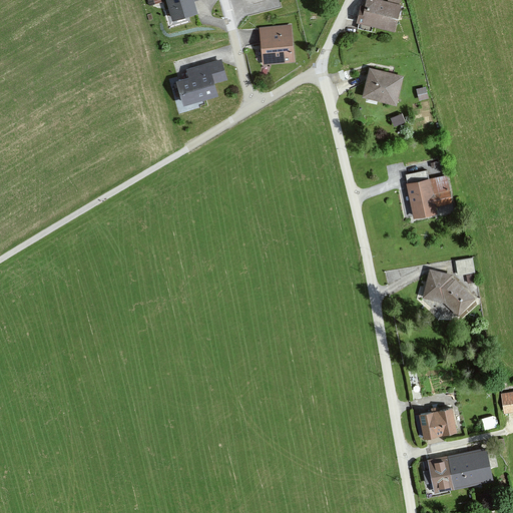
[(190,3),(189,0),(166,0),(172,20),(193,14),(190,3)]
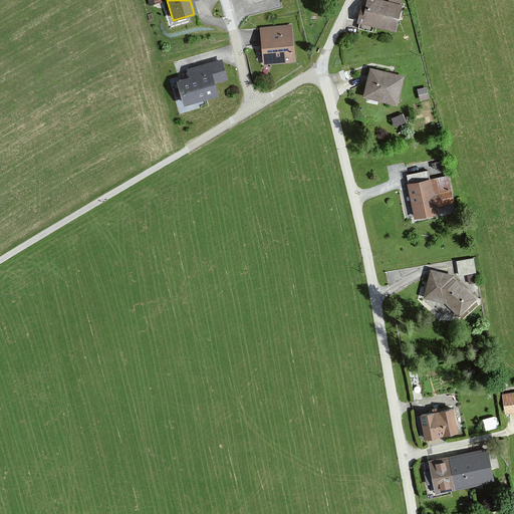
[(401,4),(384,0),(361,0),(357,23),(395,31),(401,4)]
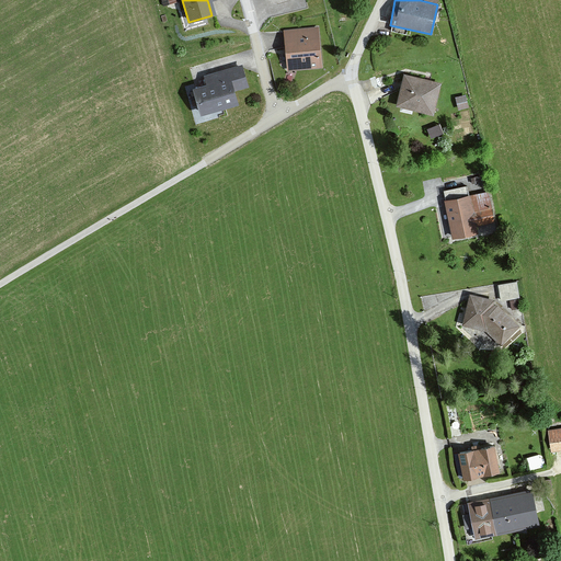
[(319,26),(284,30),(287,70),(322,68),(319,26)]
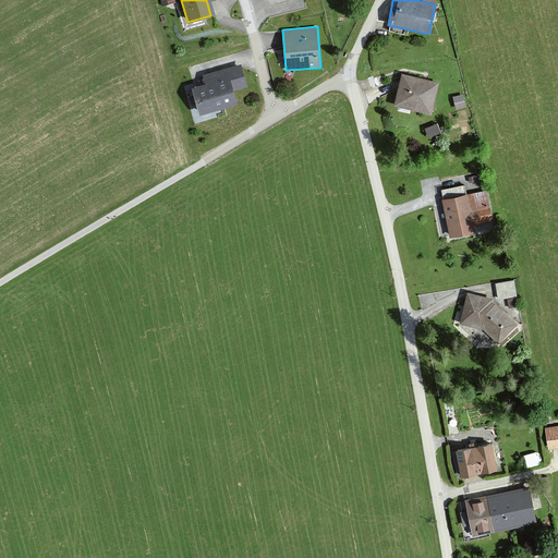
[(245,88),(239,65),(203,75),(205,85),(194,88),(203,114),(233,106),(230,92),(245,88)]
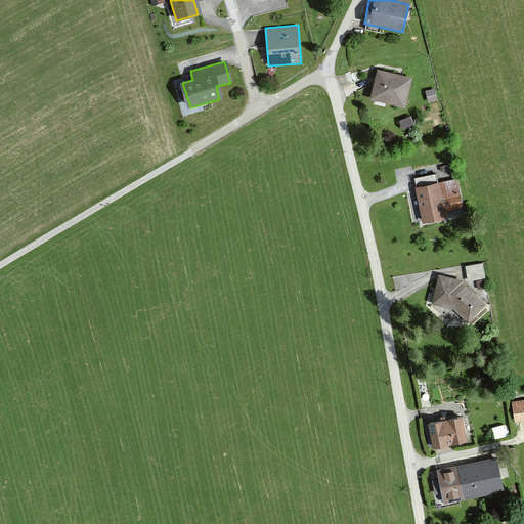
[(408,75),(373,68),(367,97),(403,103),(408,75)]
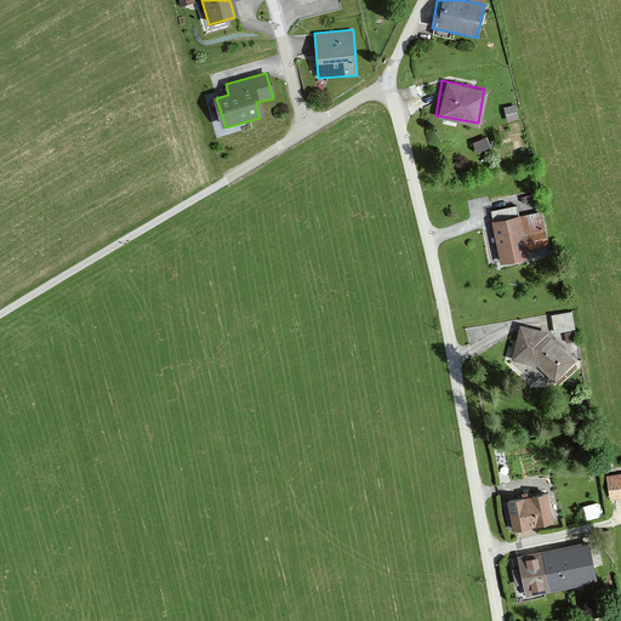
[(517,104),(503,108),(506,119),(519,117),(517,104)]
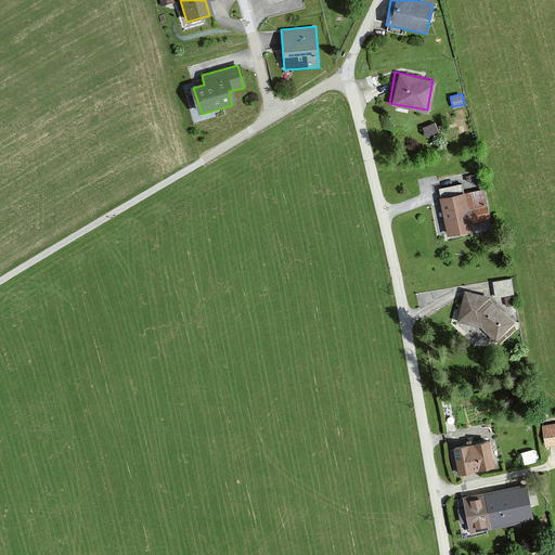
[(438,194),(446,234),(472,230),(469,219),(489,216),(483,185),(438,194)]
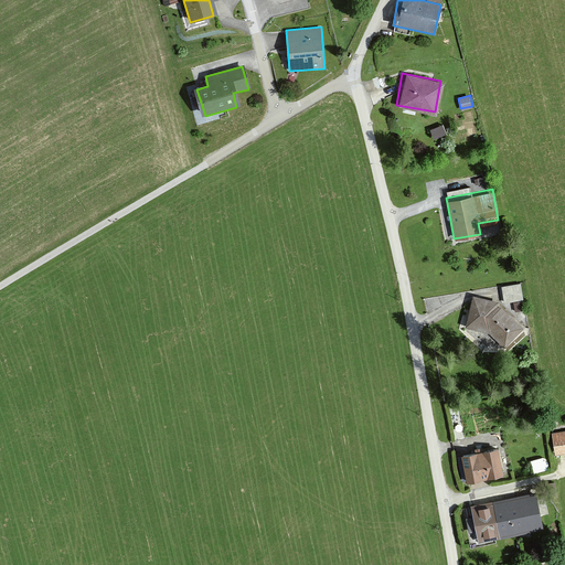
[(522,280),(503,285),(507,301),(526,297),(522,280)]
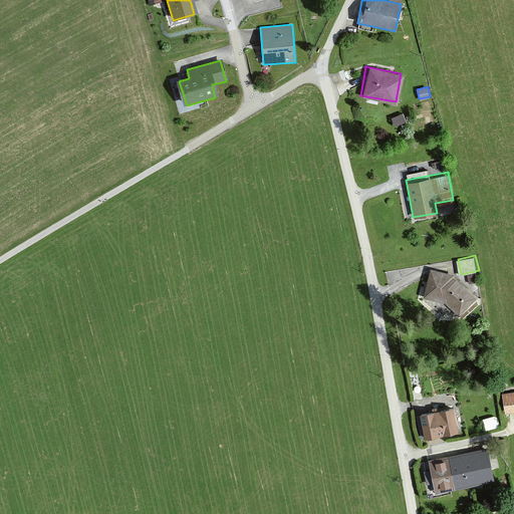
[(456,275),(431,270),(424,296),(444,301),(460,315),(478,296),(456,275)]
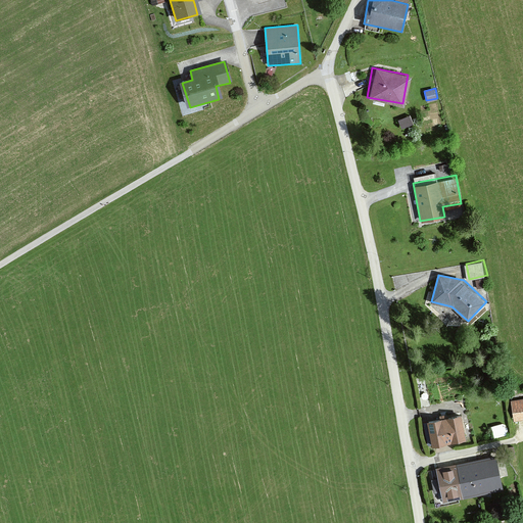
[(522,396),(510,399),(514,420),(522,417),(522,396)]
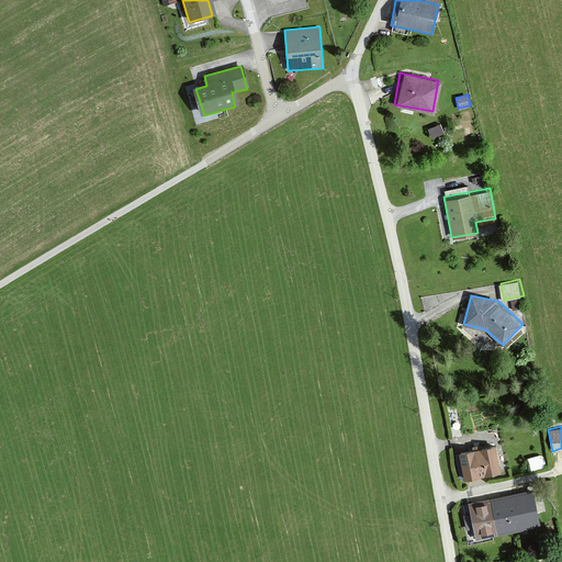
[(497,445),(460,449),(464,480),(502,475),(497,445)]
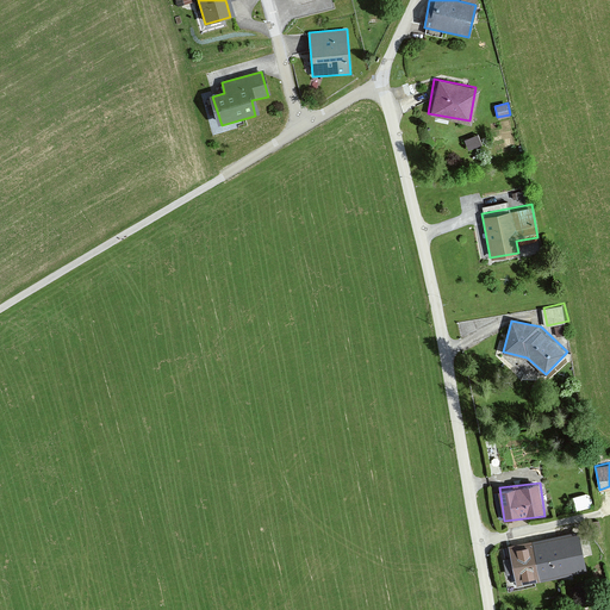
[(578,533),(508,545),(515,582),(585,570),(578,533)]
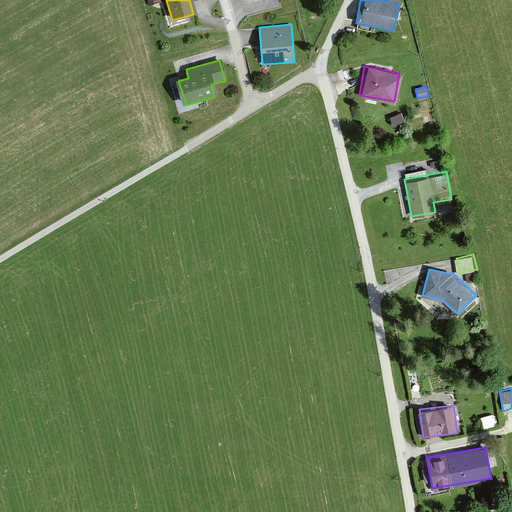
All buildings are outlined.
